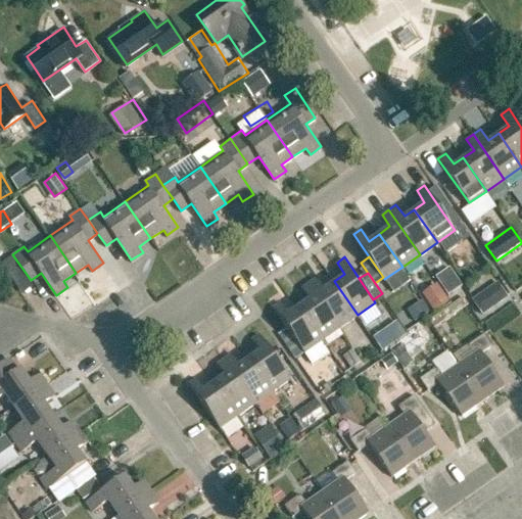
[(309,282),(340,327),(358,315),(334,281),(324,288),(317,277),(309,282)]
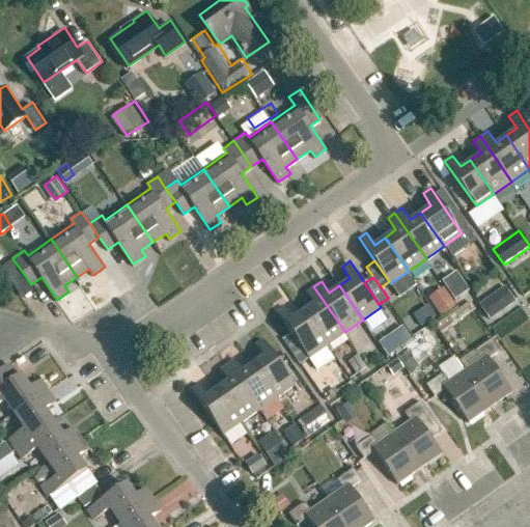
[(428,295),(443,316),(458,305),(444,284),(428,295)]
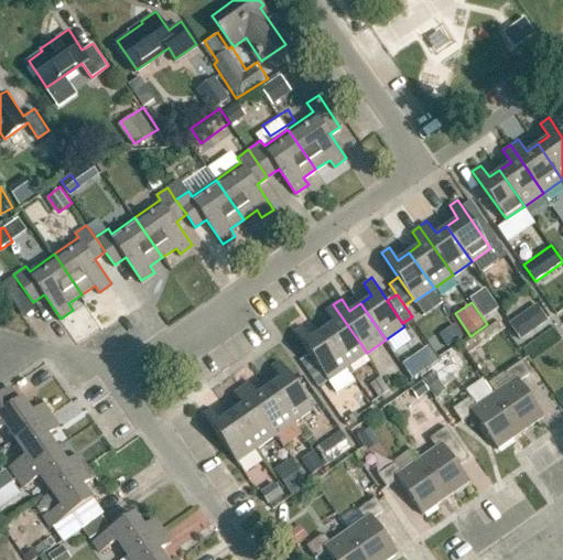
[(323,330),(348,366),(367,353),(333,304),(325,310),(334,322),(323,330)]
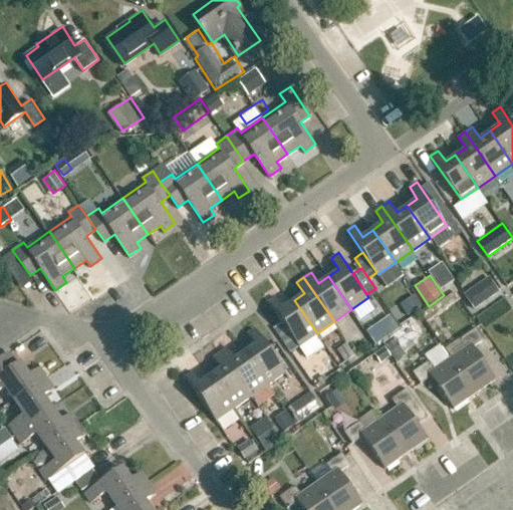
[(468,291),(466,293),(475,306),(490,296),(480,283),(468,291)]
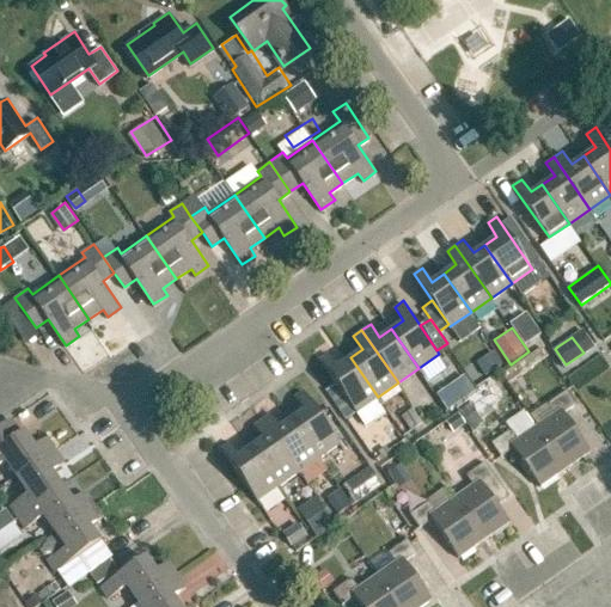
[(495,349),(478,360),(486,372),(503,361),(495,349)]
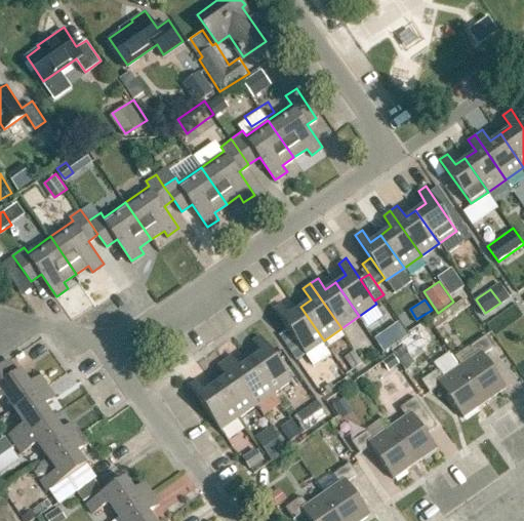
[(274,308),(306,353),(324,341),(300,307),(290,313),(282,302),(274,308)]
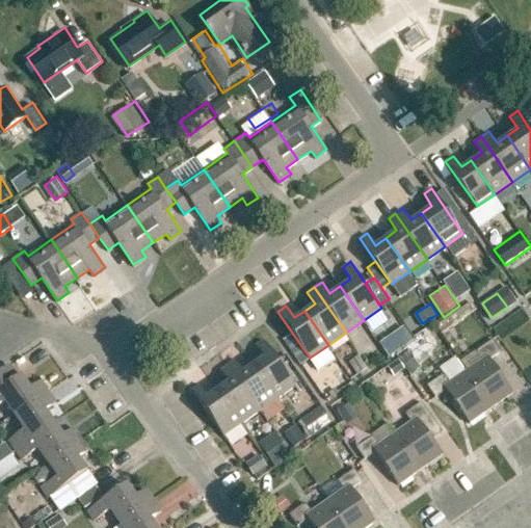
[(380,341),(389,354),(414,338),(404,324),(380,341)]
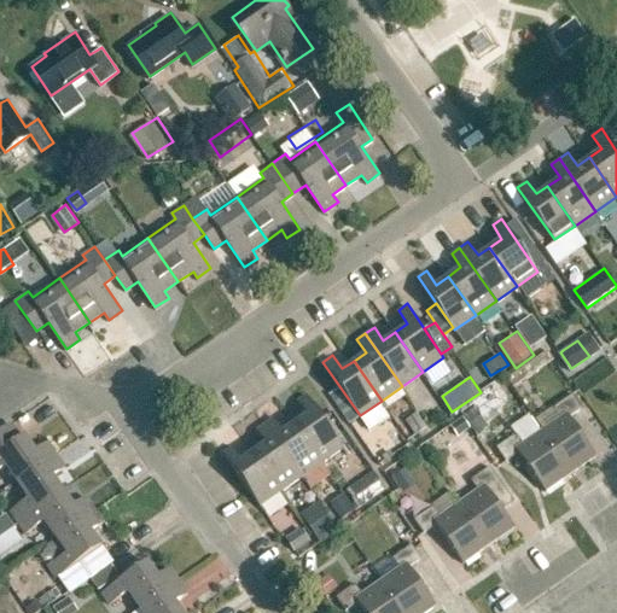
[(295,422),(322,460),(343,445),(307,392),(297,400),(308,414),(295,422)]
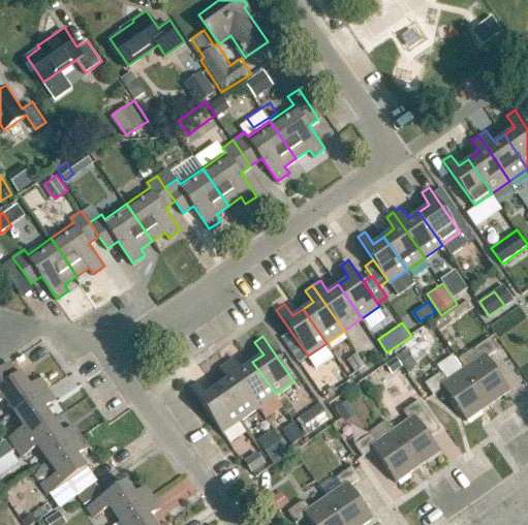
[(464,368),(489,403),(510,388),(488,354),(498,347),(490,336),(473,347),(479,357),(464,368)]
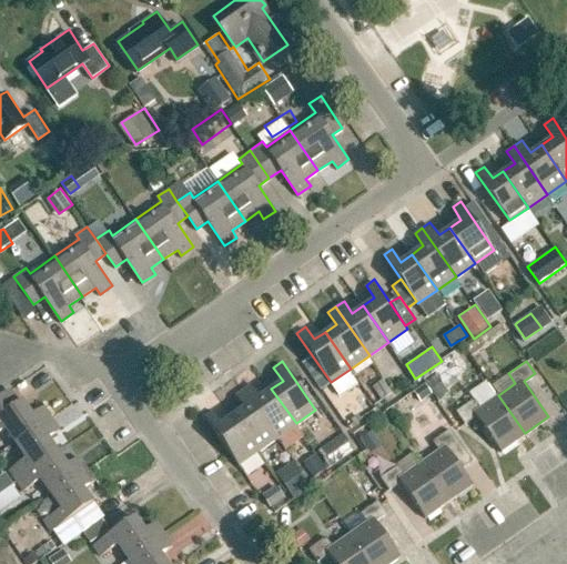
[(484,399),(502,388),(493,373),(475,384),(484,399)]
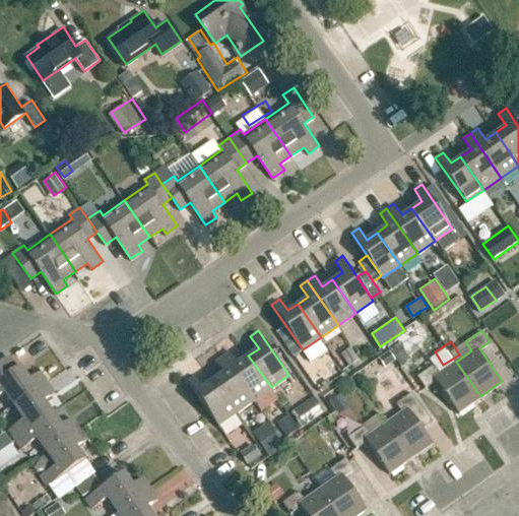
[(340,350),(347,363),(358,356),(349,344),(340,350)]
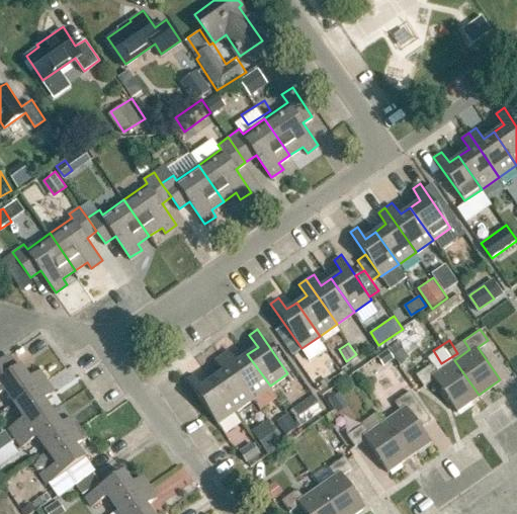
[(386,346),(376,353),(383,363),(394,356),(386,346)]
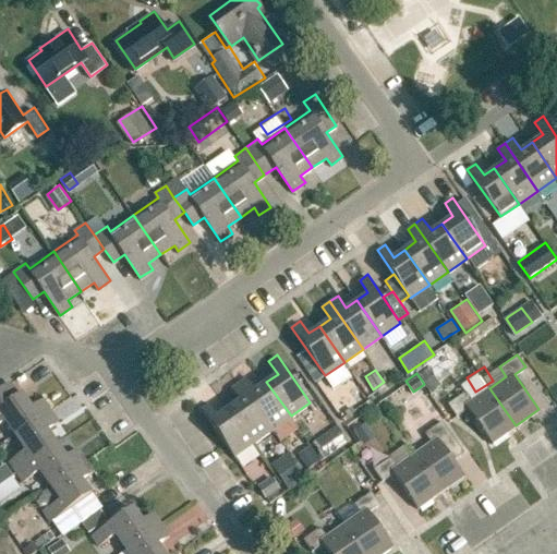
[(239,382),(273,429),(291,416),(266,382),(256,389),(246,376),(239,382)]
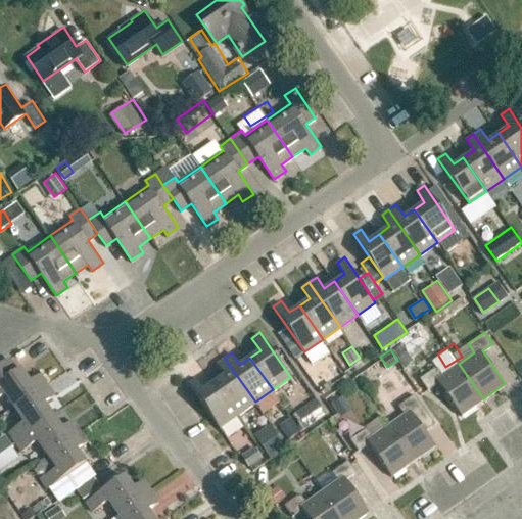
[(0,395),(6,391),(15,406),(48,383),(41,372),(30,380),(22,369),(24,369),(21,367),(18,369),(9,357),(0,363),(0,395)]
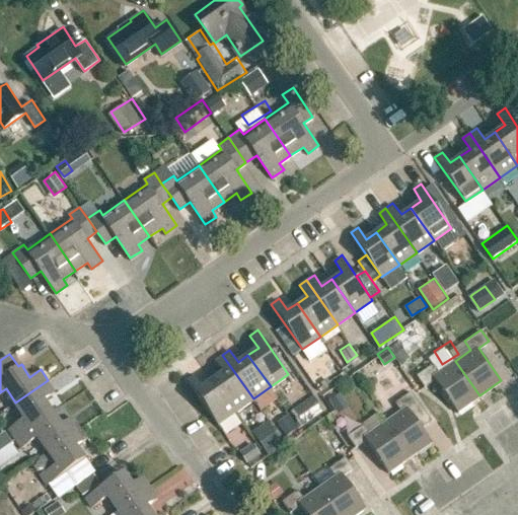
[(213,379),(236,411),(253,398),(222,355),(216,359),(224,371),(213,379)]
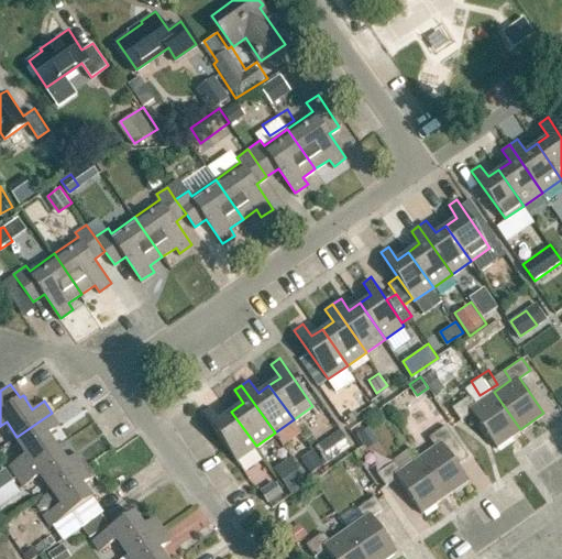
[(473,410),(497,446),(520,429),(494,392),(476,403),(470,394),(452,405),(461,418),(473,410)]
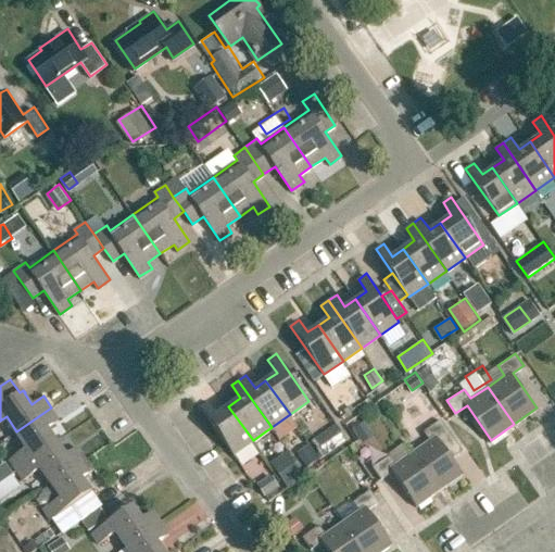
[(201,406),(234,454),(253,440),(228,406),(218,413),(209,400),(201,406)]
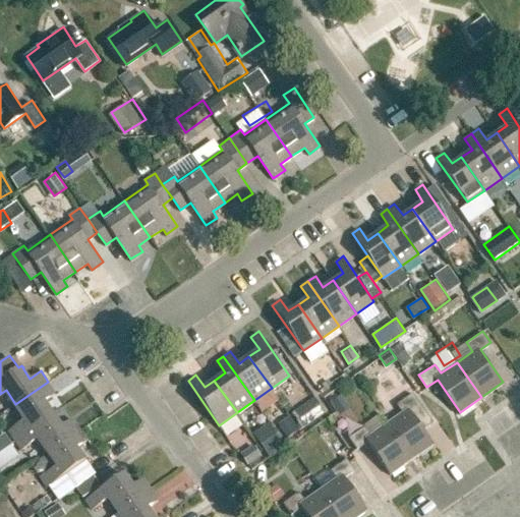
[(9,428),(15,439),(54,412),(45,400),(56,393),(48,382),(15,404),(25,417),(9,428)]
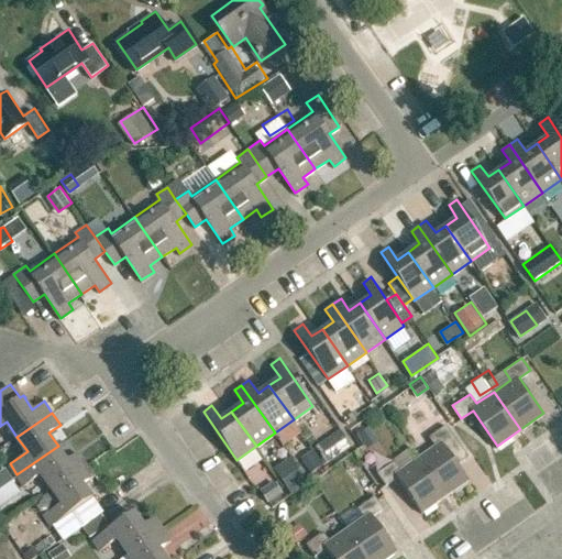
[(419,457),(445,495),(469,479),(444,444),(455,436),(447,423),(429,435),(436,445),(419,457)]
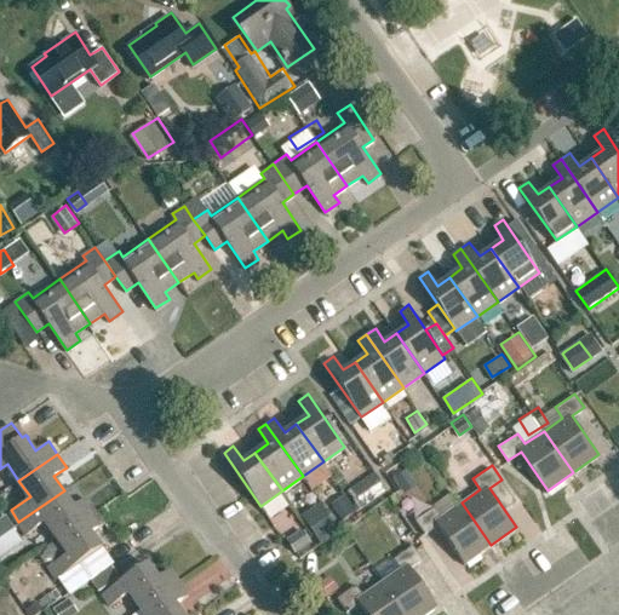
[(349,490),(360,506),(360,507),(388,488),(376,472),(349,490)]
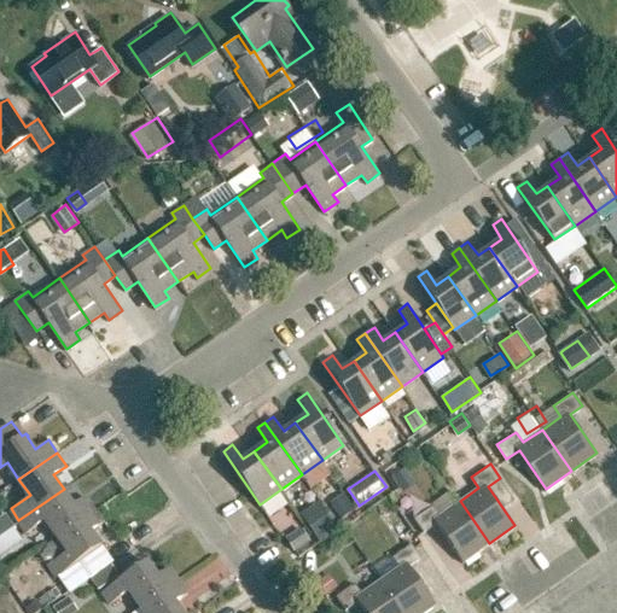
[(46,518),(57,535),(95,507),(87,495),(74,503),(64,489),(18,520),(27,531),(46,518)]
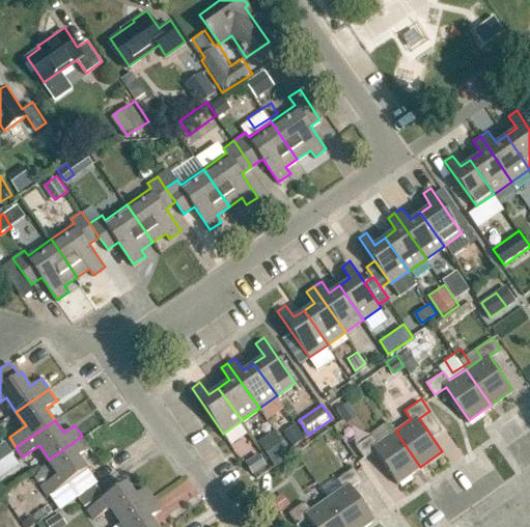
[(375,448),(398,481),(420,467),(395,431),(379,442),(372,433),(357,444),(364,456),(375,448)]
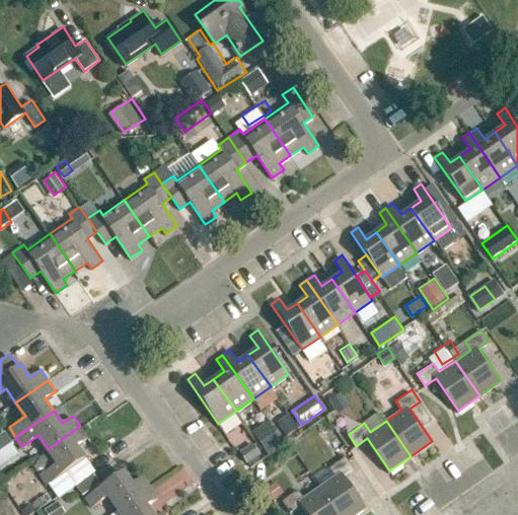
[(42,473),(48,484),(50,482),(86,457),(84,454),(84,455),(77,444),(87,437),(80,426),(48,449),(57,462),(42,473)]
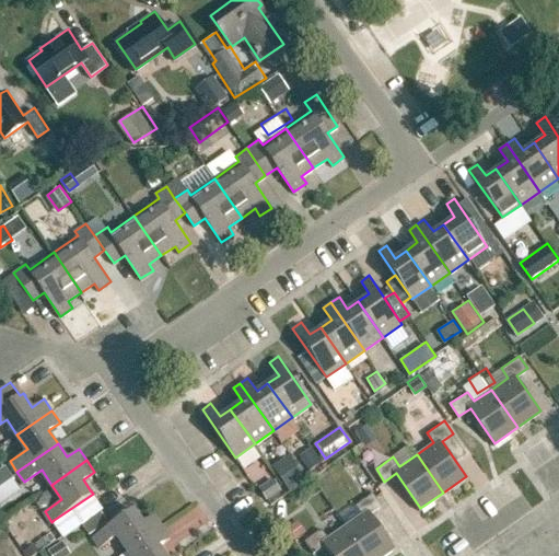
[(305,479),(302,474),(293,462),(280,472),(292,489),(305,479)]
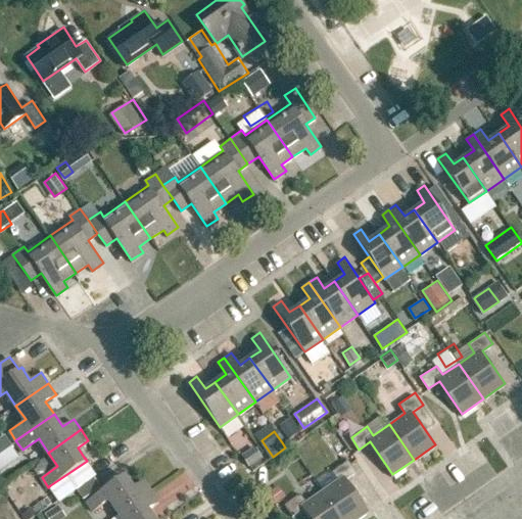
[(12,445),(0,454),(0,469),(19,457),(12,445)]
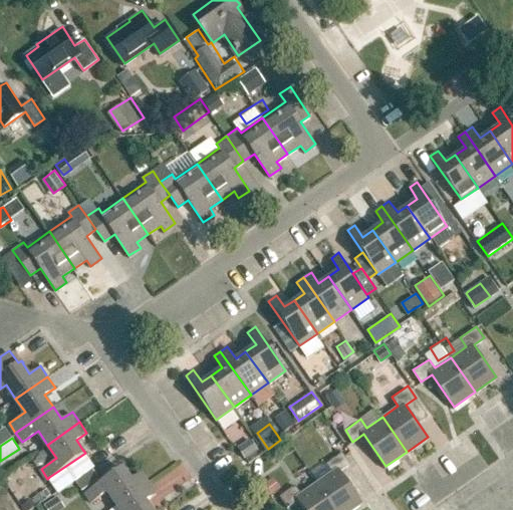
[(258,448),(252,440),(239,448),(245,457),(258,448)]
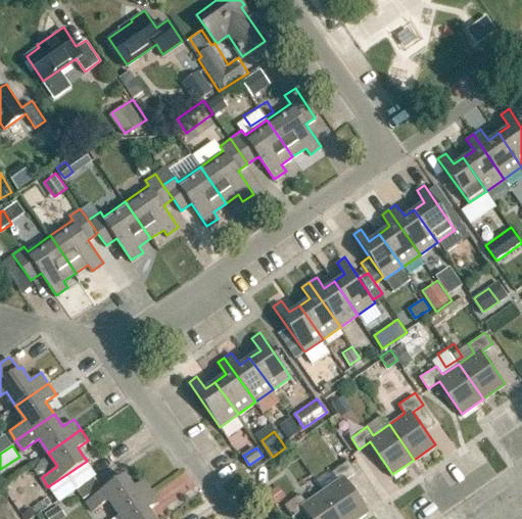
[(323,490),(343,518),(357,518),(370,511),(346,477),(357,470),(348,459),(333,470),(339,479),(323,490)]
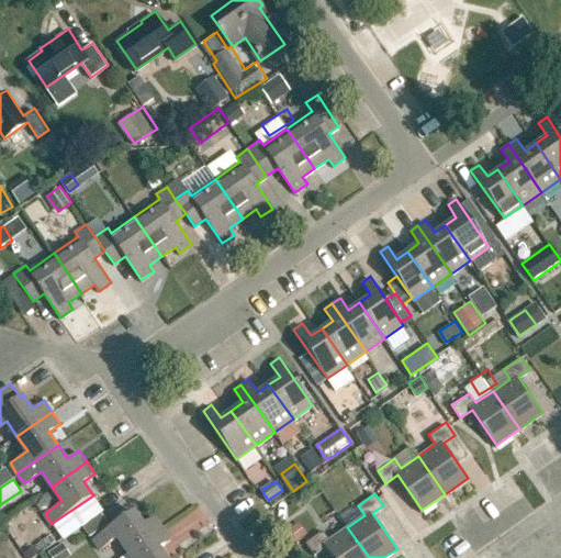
[(83,523),(102,511),(103,510),(93,495),(54,522),(64,537),(83,523)]
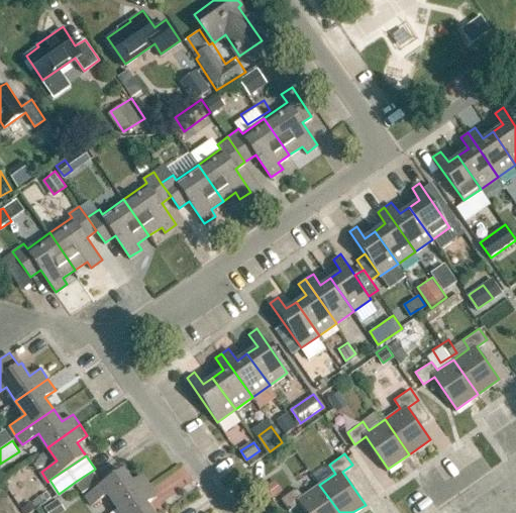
[(108,493),(118,506),(150,484),(142,473),(132,481),(125,471),(125,470),(124,468),(86,494),(93,504),(108,493)]
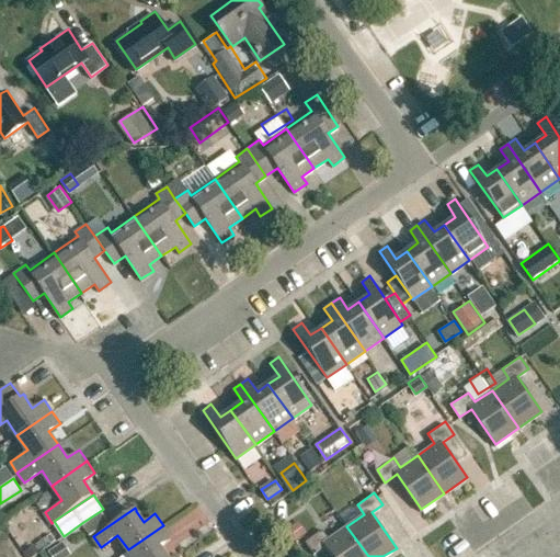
[(110,521),(102,510),(83,522),(91,533),(110,521)]
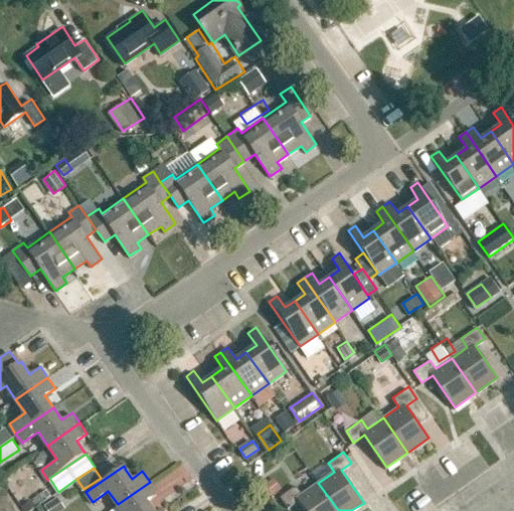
[(154,510),(147,500),(157,493),(150,482),(118,504),(122,510),(154,510)]
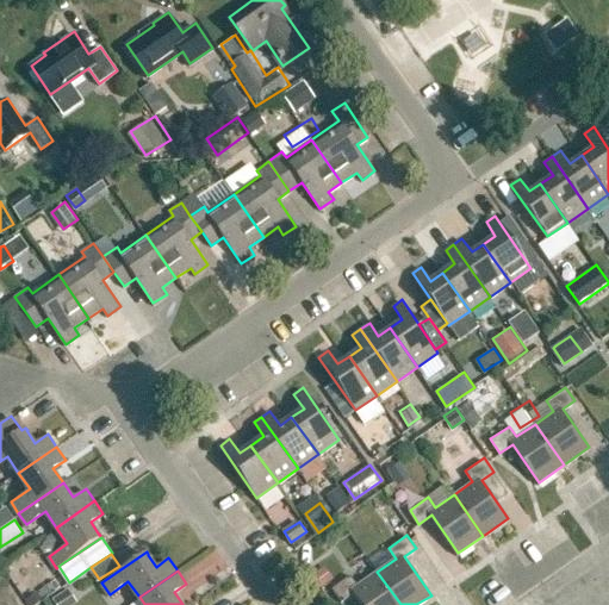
[(354,592),(362,604),(401,604),(377,572),(359,584),(352,574),(333,587),(342,600),(354,592)]
